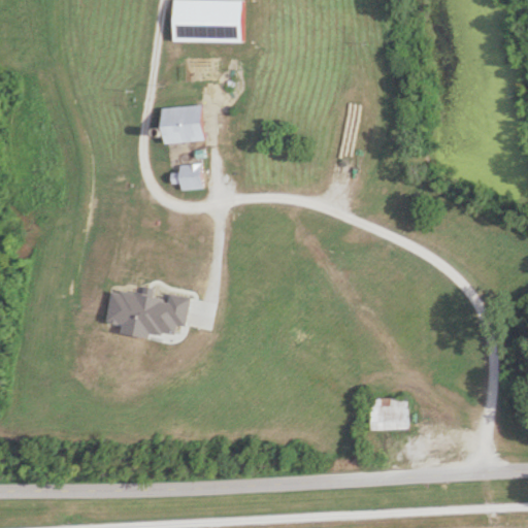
[(162,108),(164,144),(203,141),(201,106),(162,108)]
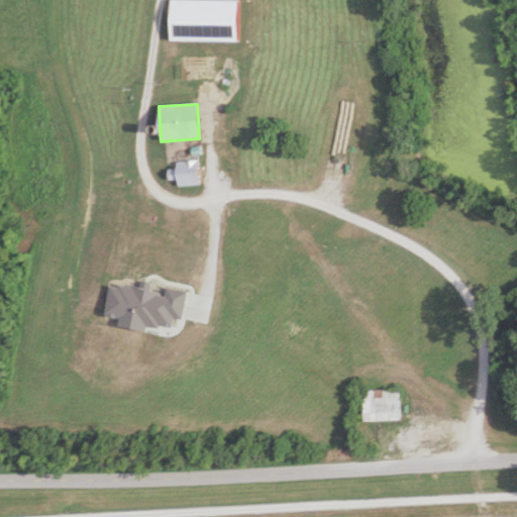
[(178,180),(178,187),(198,186),(197,161),(177,162),(177,170),(168,170),(168,180),(178,180)]
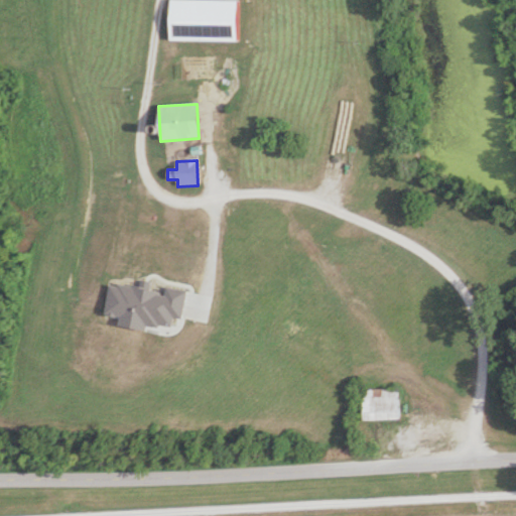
[(189,285),(188,259),(161,260),(162,285),(189,285)]
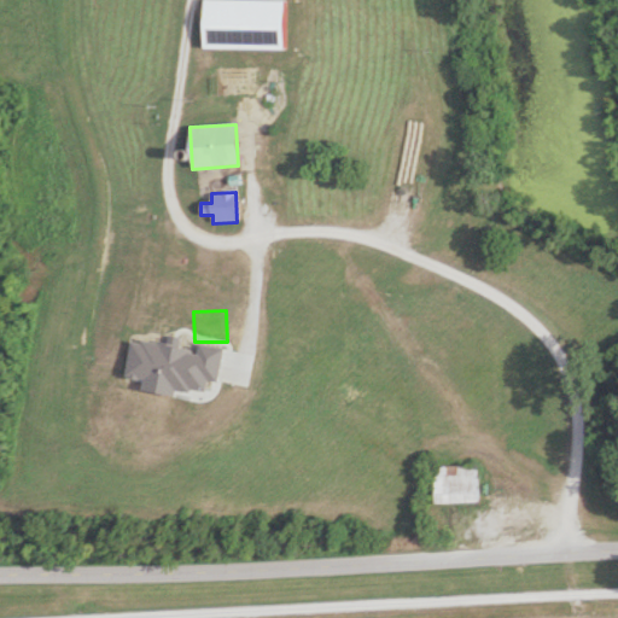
[(476,503),(476,466),(433,466),(433,503),(476,503)]
